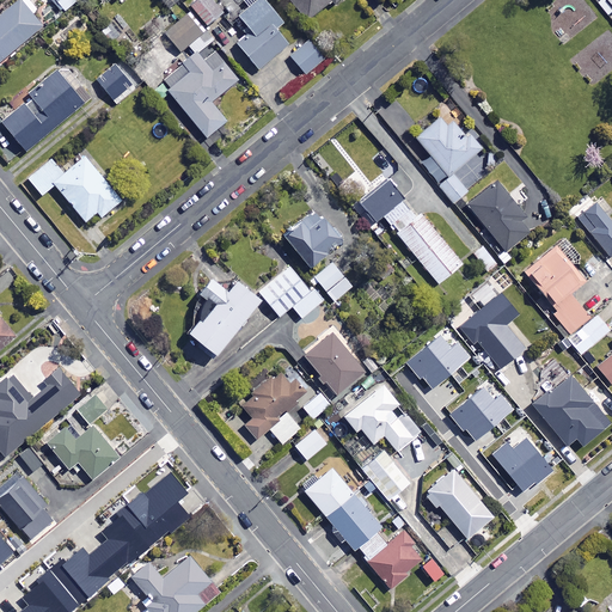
[(37,11),(28,0),(20,0),(0,17),(0,63),(43,26),(34,14),(37,11)]
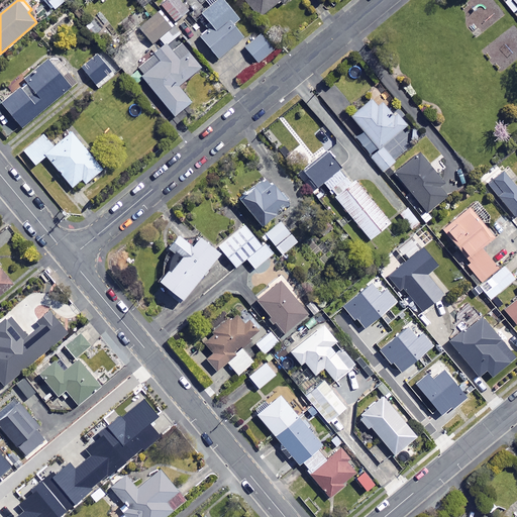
[(64,0),(46,0),(55,8),(64,0)]
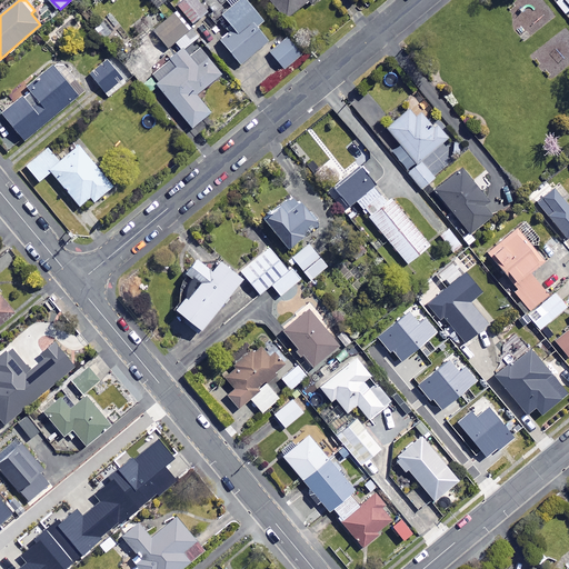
[(208,13),(197,0),(185,0),(178,6),(193,26),(208,13)]
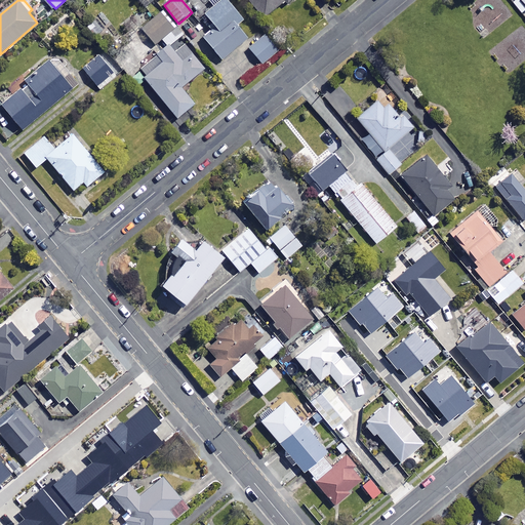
[(257,33),(230,0),(224,0),(206,15),(216,29),(204,39),(224,61),(257,33)]
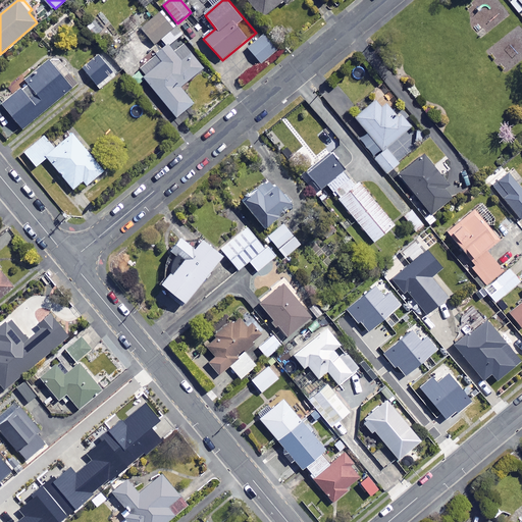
[(291,0),(247,0),(262,18),(284,1),(286,4),(291,0)]
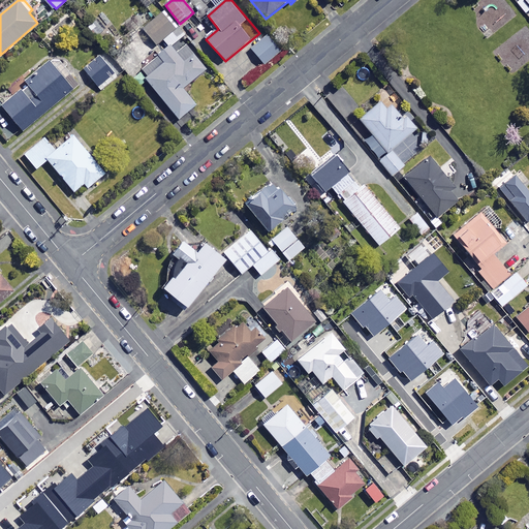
[(176,30),(162,13),(144,29),(157,45),(176,30)]
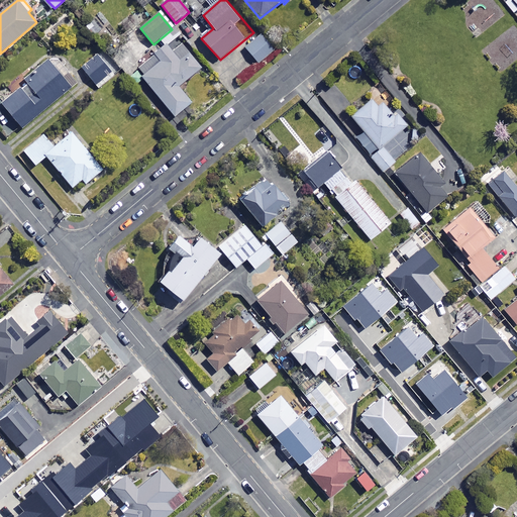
[(140,78),(174,118),(192,103),(180,88),(206,67),(175,28),(160,40),(164,44),(153,53),(157,56),(139,70),(143,76),(140,78)]
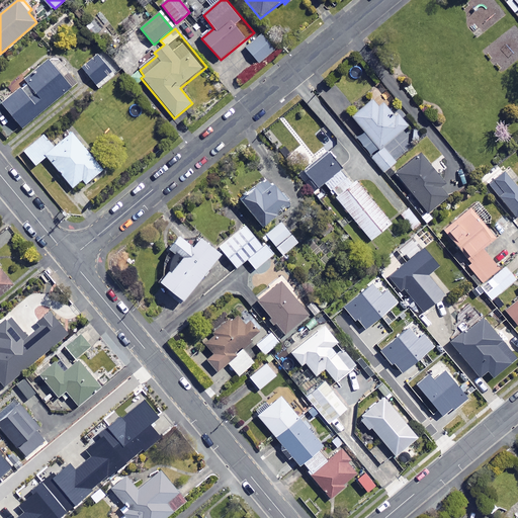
[(275,51),(262,34),(246,49),(259,64),(275,51)]
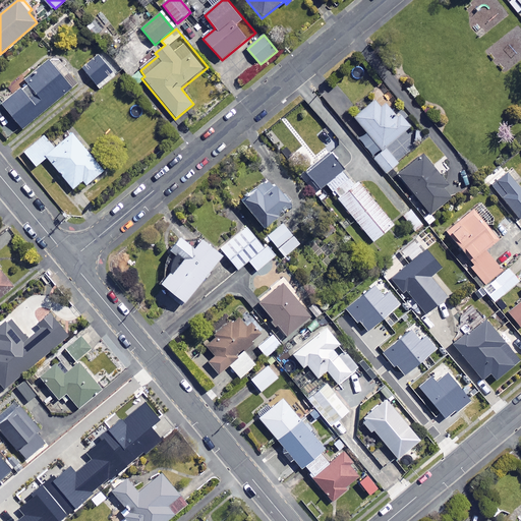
[(112,73),(100,59),(84,72),(97,87),(112,73)]
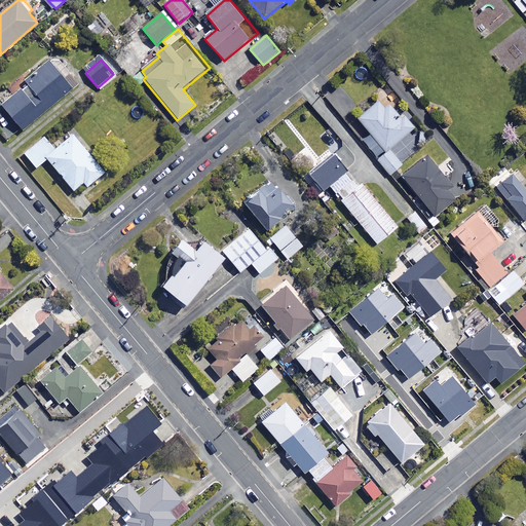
[(26,81),(36,94),(28,100),(22,92),(3,106),(24,133),(80,88),(70,76),(64,80),(50,63),(26,81)]
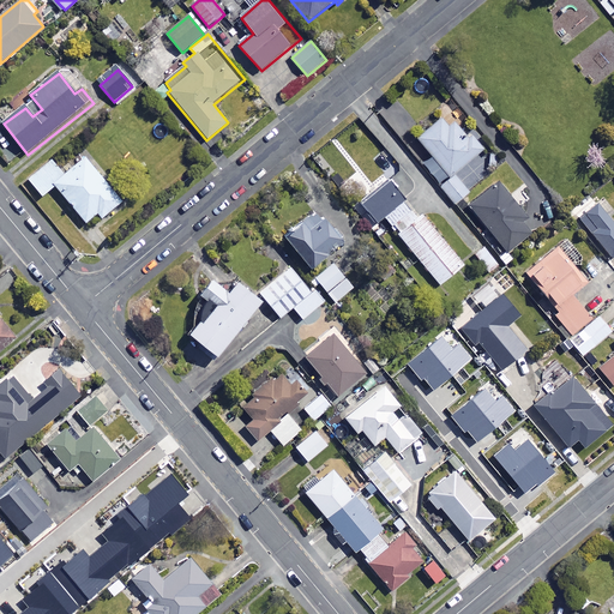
[(423,166),(456,204),(469,193),(455,174),(483,150),(473,137),(468,140),(456,126),(451,130),(443,120),(419,140),(433,157),(423,166)]
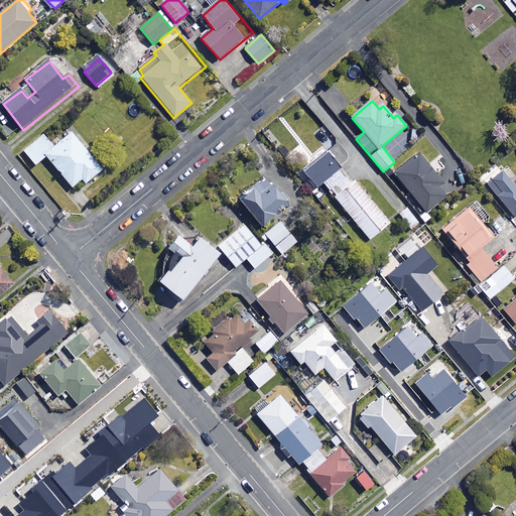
[(103,170),(73,134),(54,148),(43,134),(24,150),(36,165),(47,156),(74,187),(83,180),(86,184),(103,170)]
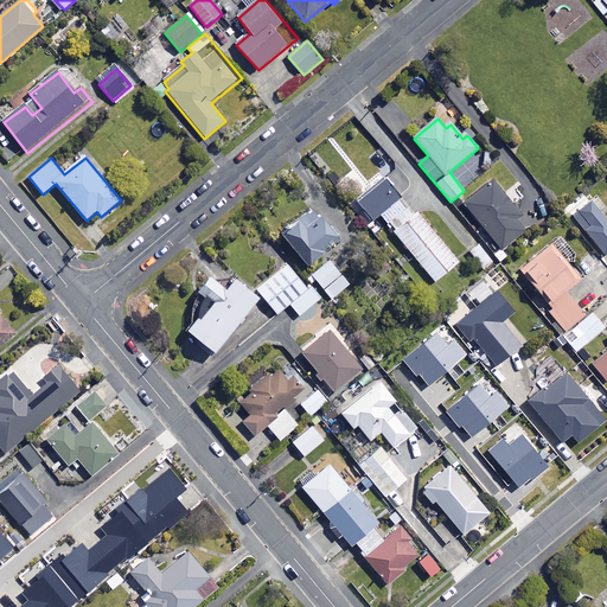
[(414,213),(385,179),(357,203),(379,230),(388,224),(435,282),(459,263),(416,212),(414,213)]
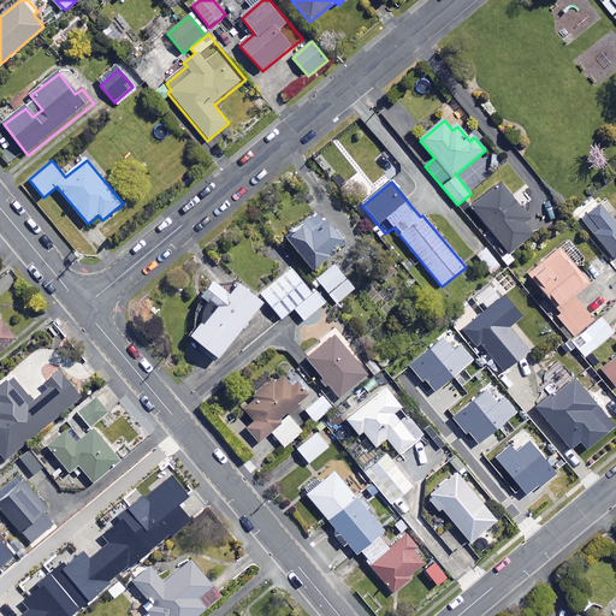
[(537,230),(502,184),(473,207),(508,253),(537,230)]
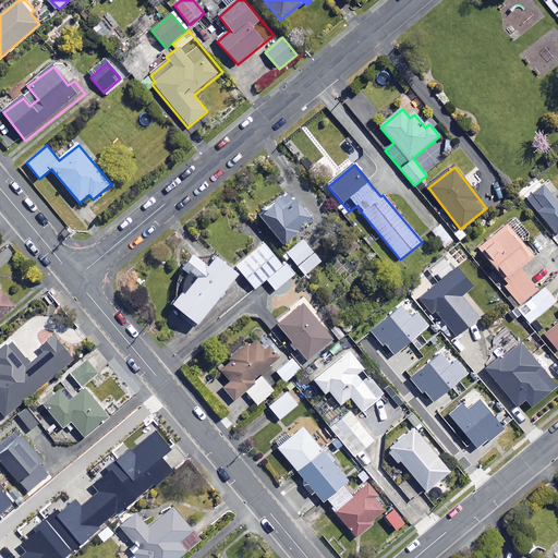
[(557,194),(557,193),(548,181),(526,199),(556,235),(557,233),(557,205),(553,199),(557,194)]
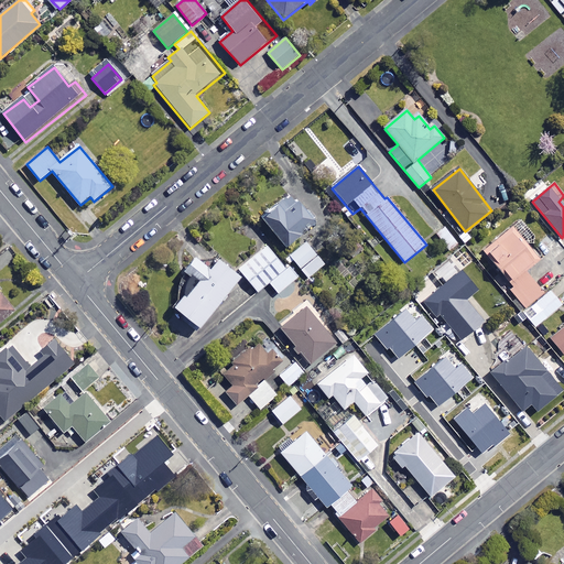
[(316,225),(290,194),(275,206),(278,209),(264,220),(288,248),(316,225)]
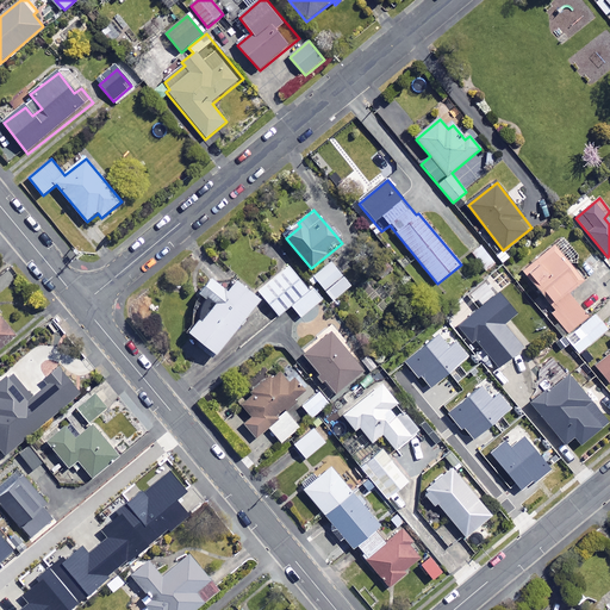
[(583,281),(553,246),(522,272),(553,309),(548,311),(568,335),(591,316),(571,291),(583,281)]
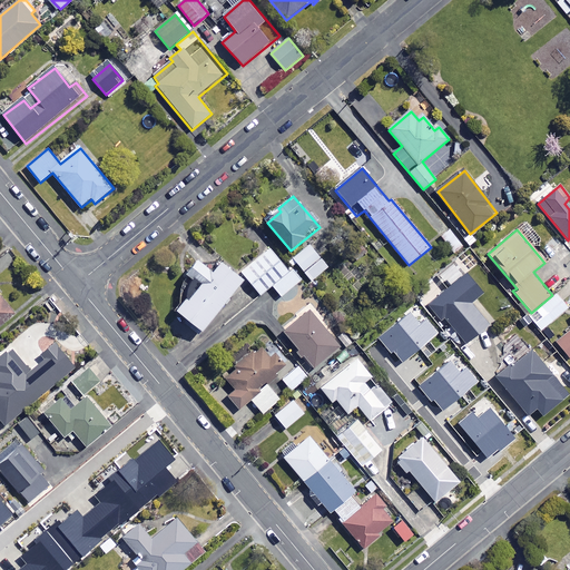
[(330,267),(310,244),(293,258),(312,282),(330,267)]
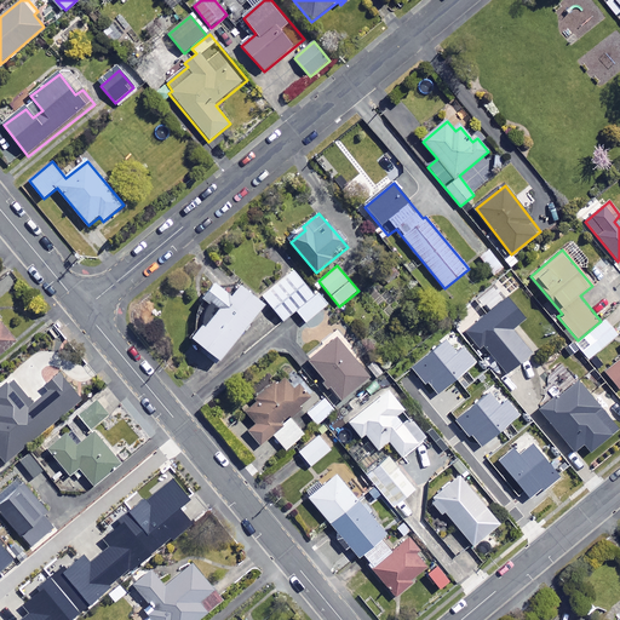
[(316,297),(292,269),(262,296),(283,322),(297,311),(306,323),(327,305),(319,294),(316,297)]
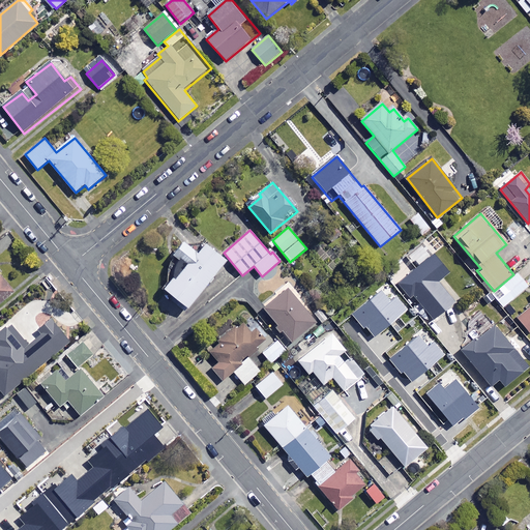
[(199,256),(184,243),(175,255),(189,266),(177,282),(174,278),(165,290),(177,300),(175,303),(186,313),(227,262),(207,246),(199,256)]
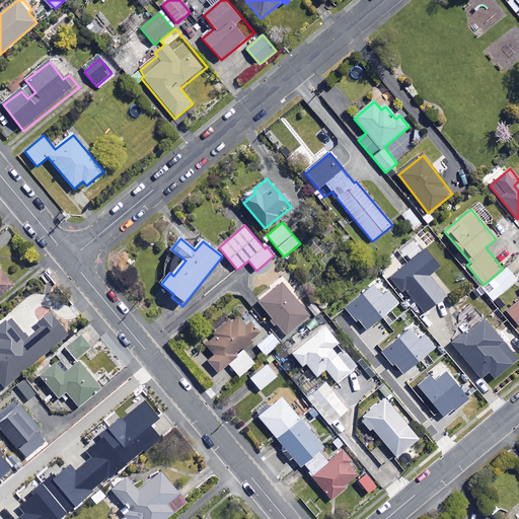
[(405,290),(425,313),(446,296),(430,276),(441,267),(426,247),(390,278),(402,292),(405,290)]
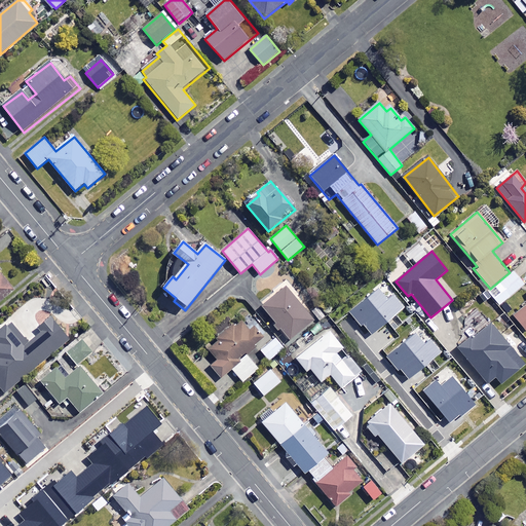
[(0,304),(20,289),(4,270),(0,273),(0,272),(0,304)]
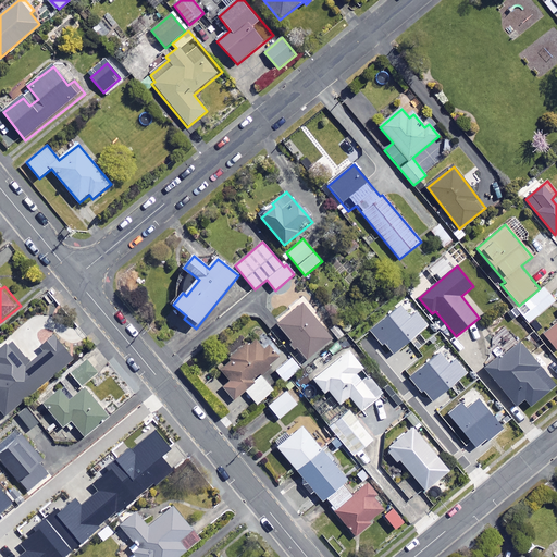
[(554,300),(543,287),(519,307),(531,321),(554,300)]
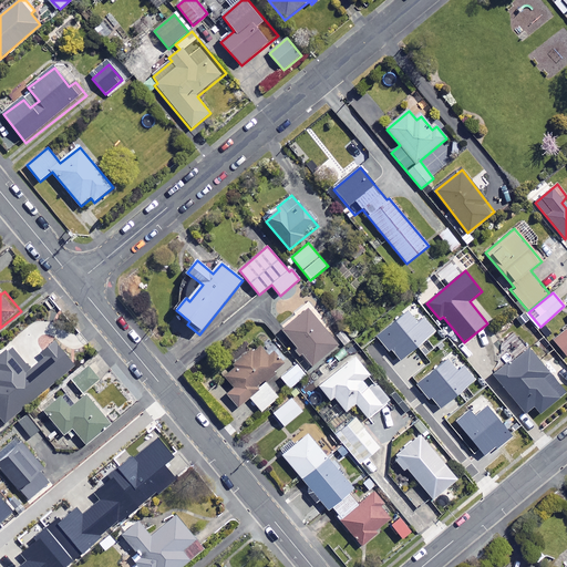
[(339,347),(309,309),(282,331),(313,368),(339,347)]
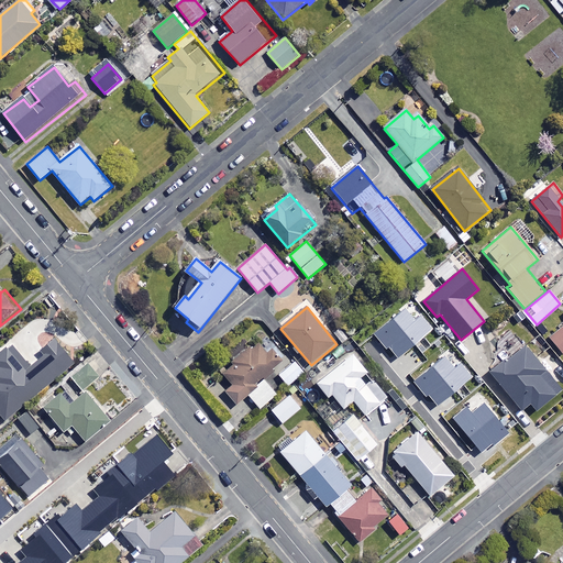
[(389,348),(398,359),(433,329),(421,315),(416,319),(405,307),(374,334),(387,350),(389,348)]
